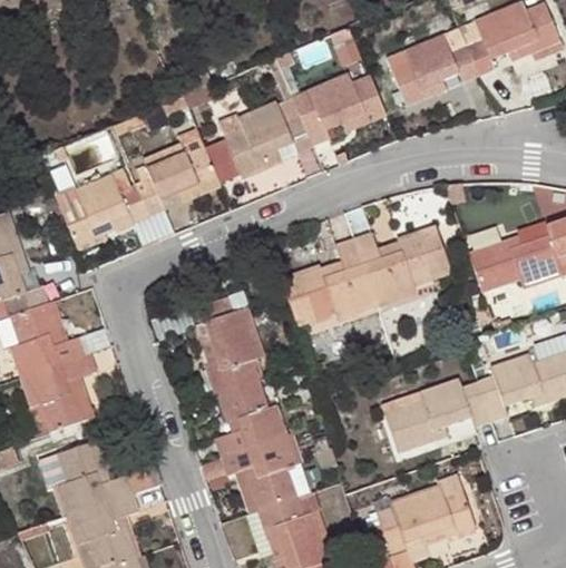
[(513,0),(458,23),(476,72),(495,64),(490,54),(506,48),(519,41),(523,52),(559,36),(545,0),(542,0),(525,7),(523,0),(513,0)]
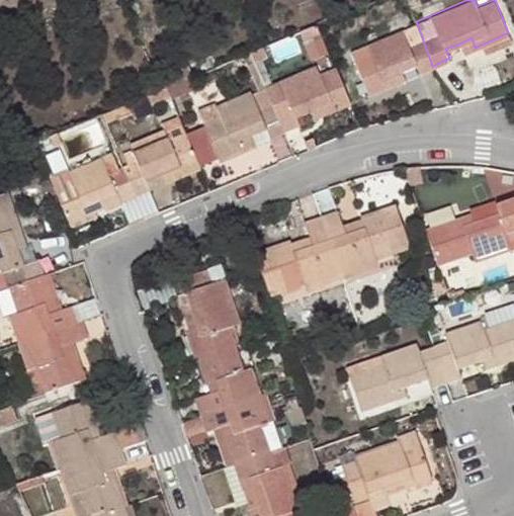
[(432,66),(416,21),(352,49),(370,92),(394,82),(390,72),(402,67),(417,62),(420,71),(432,66)]
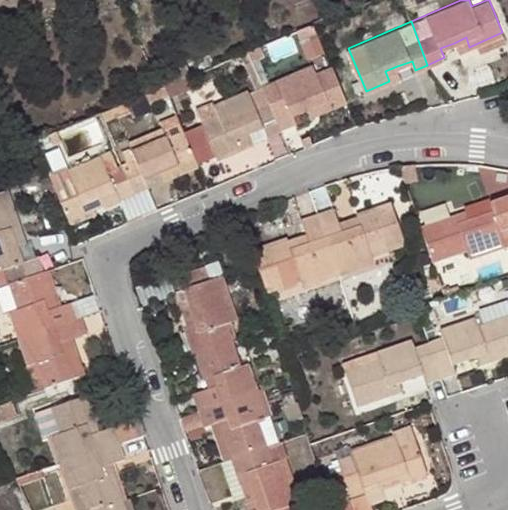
[(306,29),(322,68),(335,63),(320,24),(306,29)]
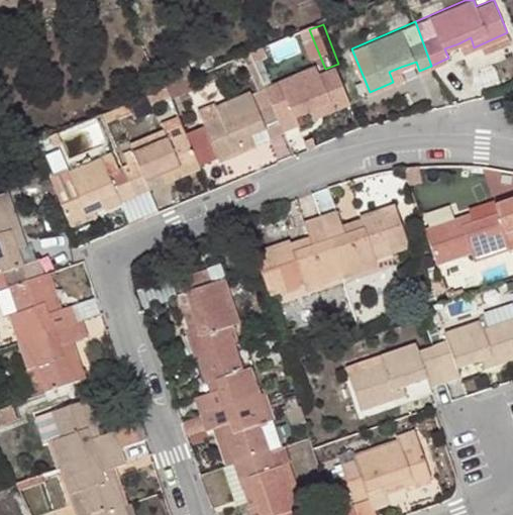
[(512,43),(507,32),(474,47),(478,58),(512,43)]
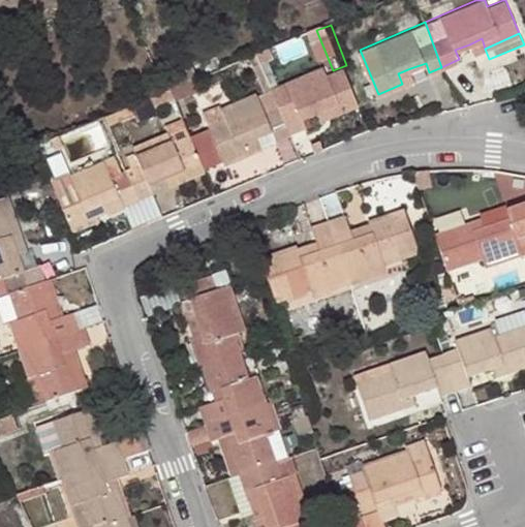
[(473,53),(485,49),(482,38),(469,44),(473,53)]
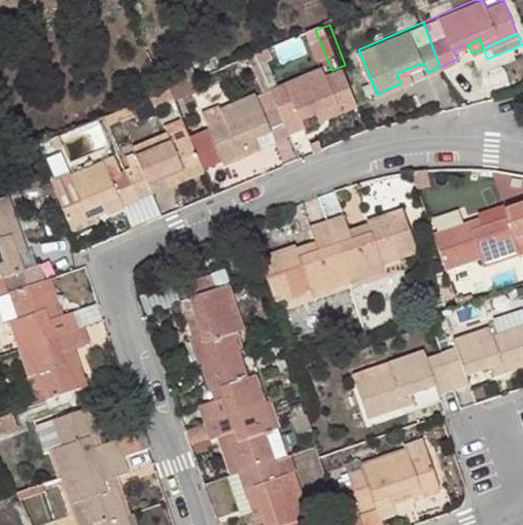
[(271,88),(288,132),(304,125),(301,115),(314,110),(326,105),(329,114),(355,103),(342,68),(324,75),(320,67),(271,88)]
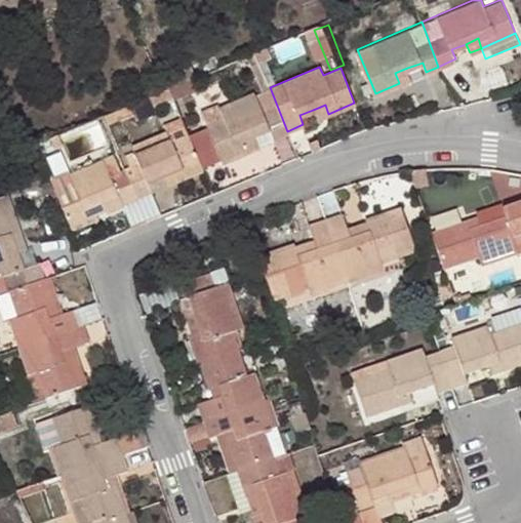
[(412,78),(407,68),(395,73),(399,83),(412,78)]
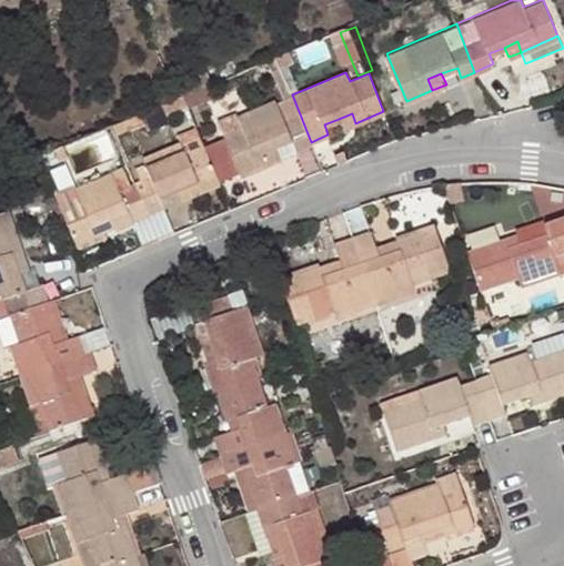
[(212,84),(183,97),(189,111),(219,99),(212,84)]
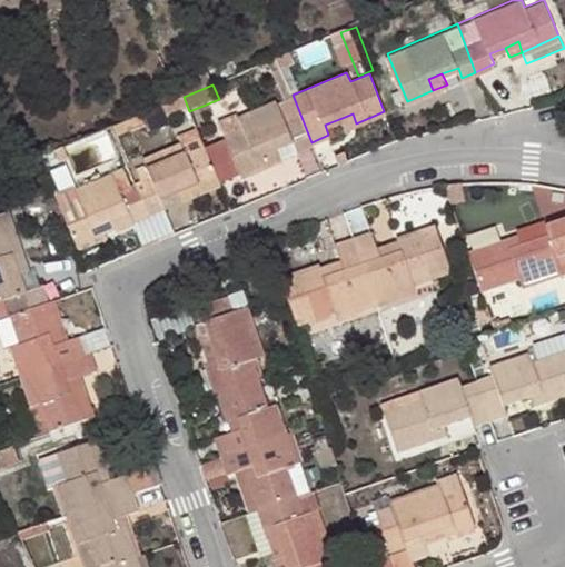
[(238,110),(218,119),(240,172),(269,160),(281,156),(296,149),(311,142),(293,95),(240,117),(238,110)]
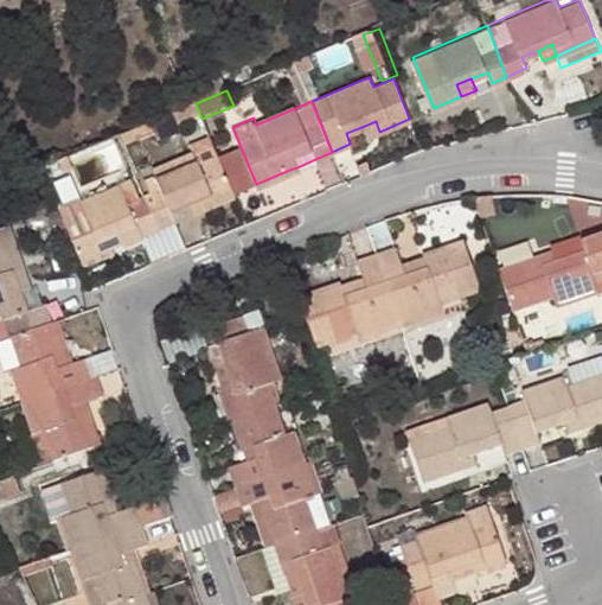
[(376,121),(362,127),(365,138),(379,132),(376,121)]
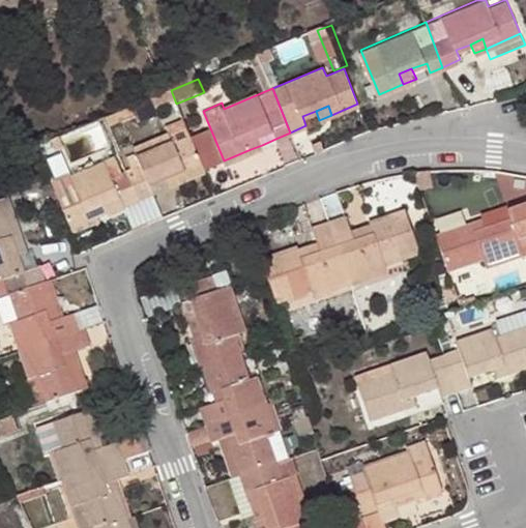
[(133,107),(104,118),(107,127),(119,123),(120,125),(137,117),(133,107)]
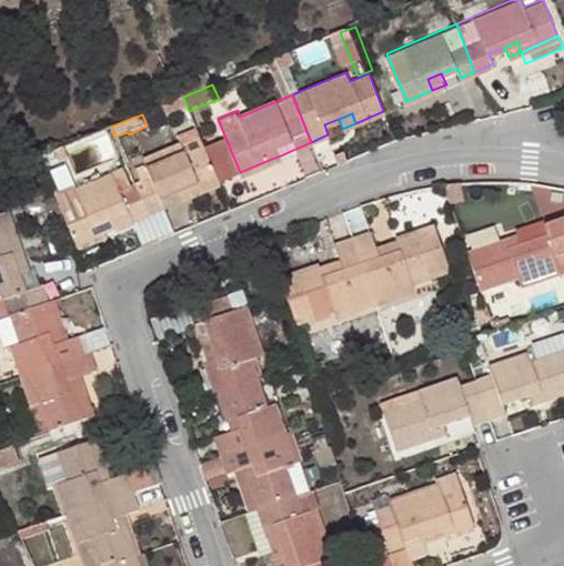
[(150,175),(133,183),(145,213),(163,205),(159,194),(171,190),(185,183),(191,194),(219,182),(203,144),(200,135),(180,142),(143,159),(150,175)]
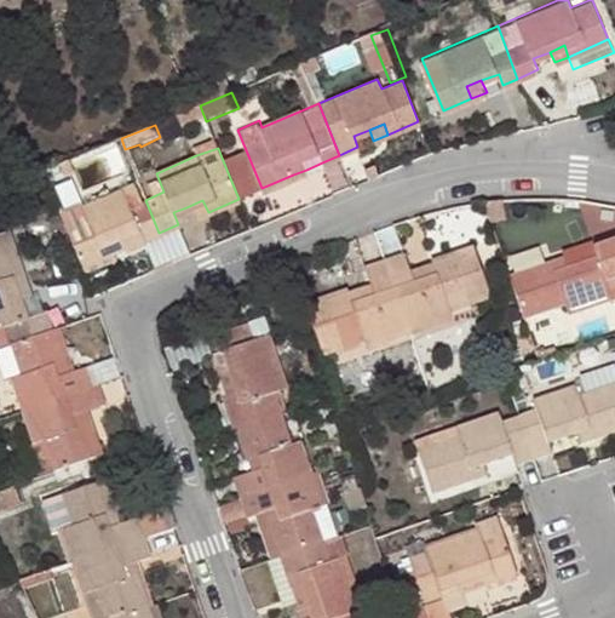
[(159,233),(145,200),(128,207),(120,188),(61,213),(81,264),(111,252),(107,241),(121,235),(128,253),(148,246),(145,239),(159,233)]
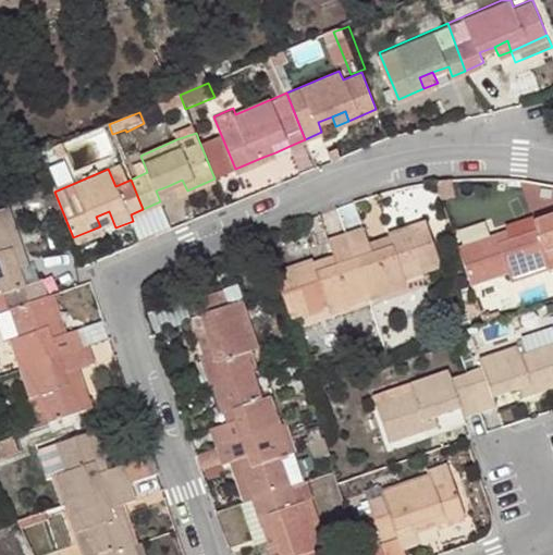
[(172,197),(187,190),(182,180),(168,186),(172,197)]
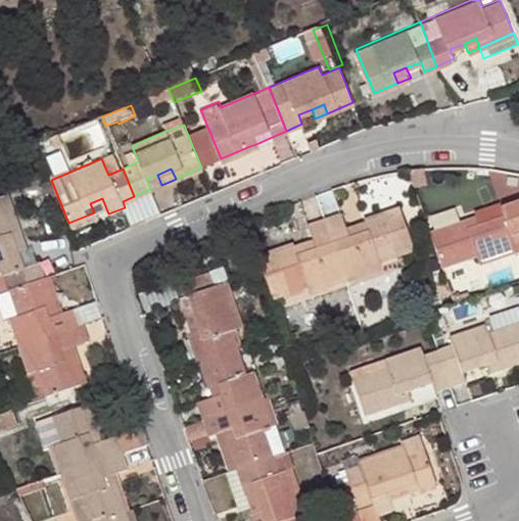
[(146,179),(150,189),(161,185),(157,175),(146,179)]
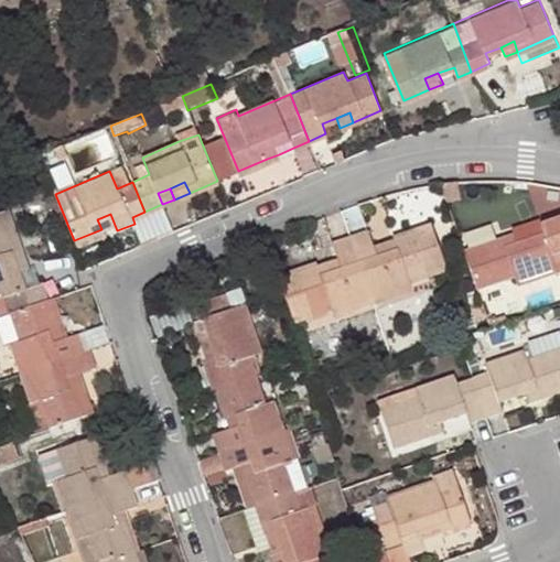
[(9,261),(20,257),(4,212),(0,212),(0,299),(4,313),(6,313),(43,300),(38,283),(30,287),(19,290),(13,274),(9,261)]
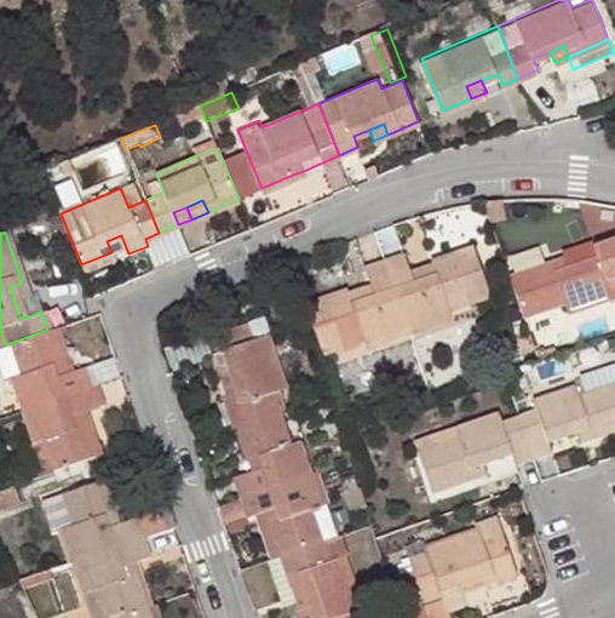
[(111,252),(81,264),(85,272),(128,253),(121,235),(107,241),(111,252)]
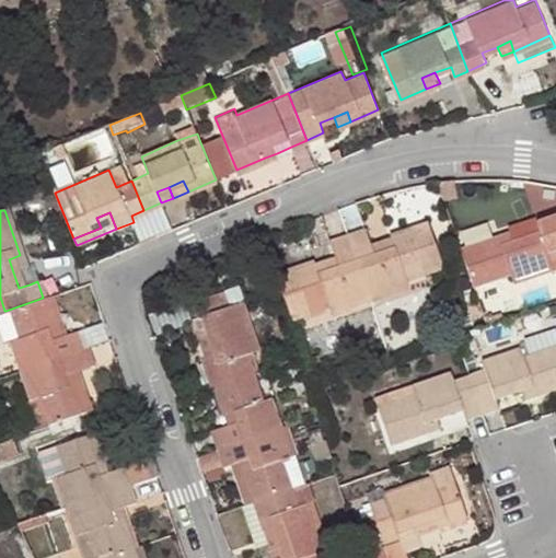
[(498,234),(459,247),(472,285),(511,272),(514,280),(552,268),(555,264),(555,212),(535,219),(539,229),(521,234),(501,242),(498,234)]
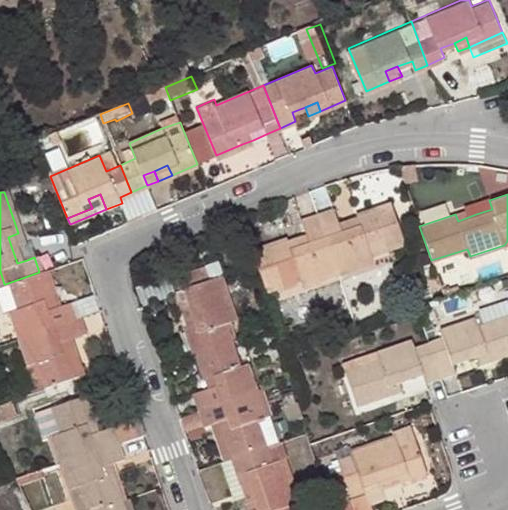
[(474,207),(455,214),(458,221),(476,214),(474,207)]
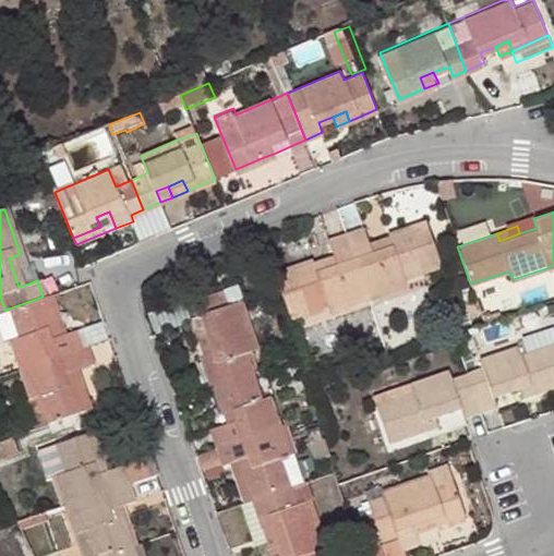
[(346,234),(368,300),(404,288),(398,269),(418,263),(421,272),(440,265),(428,228),(388,240),(392,250),(370,256),(366,246),(361,230),(346,234)]
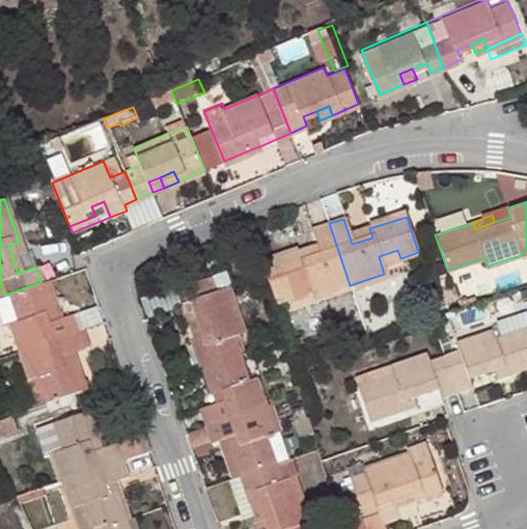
[(312,298),(350,285),(329,223),(312,228),(317,246),(321,255),(300,261),(297,253),(265,265),(278,306),(311,295),(312,298)]
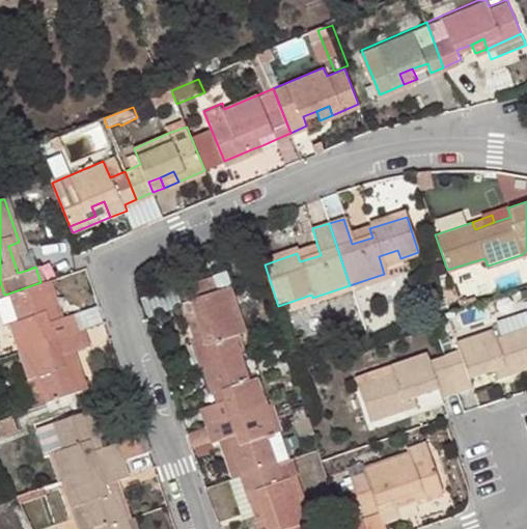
[(369,228),(349,234),(352,244),(372,238),(369,228)]
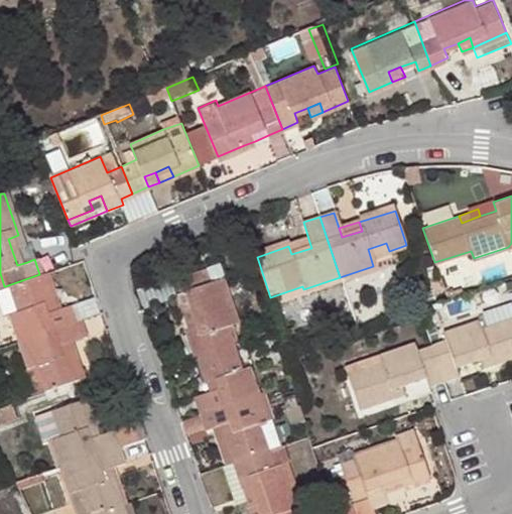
[(22,247),(18,235),(8,239),(12,251),(22,247)]
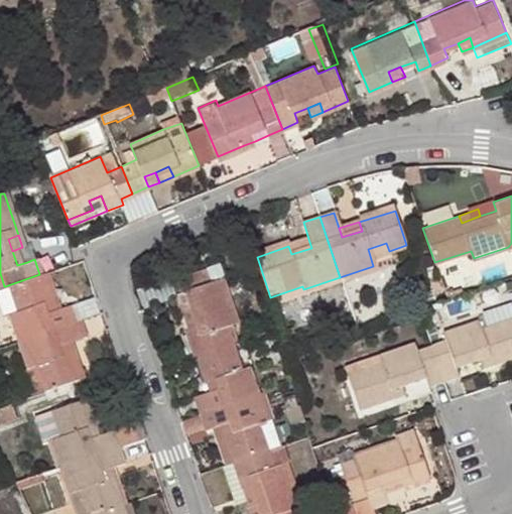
[(308,239),(288,246),(291,254),(311,248),(308,239)]
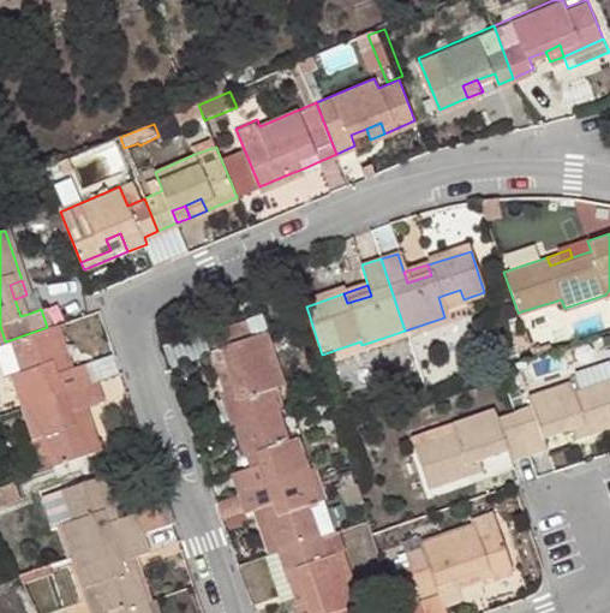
[(21,316),(33,313),(27,295),(15,299),(21,316)]
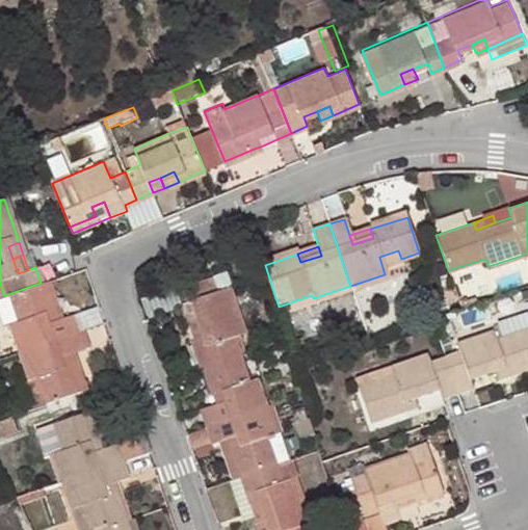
[(194,338),(204,367),(241,354),(236,338),(244,335),(230,290),(225,273),(178,289),(184,306),(192,302),(199,322),(204,336),(194,338)]
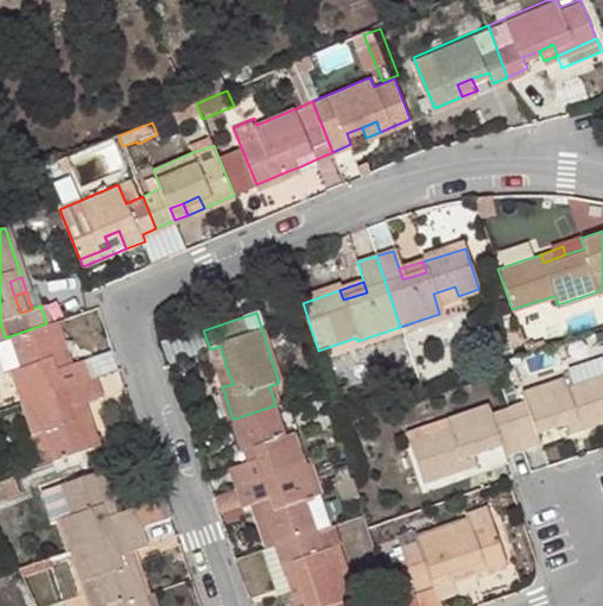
[(17,405),(89,379),(82,361),(69,366),(62,368),(51,373),(46,359),(57,354),(51,336),(46,323),(6,338),(17,368),(6,372),(17,405)]
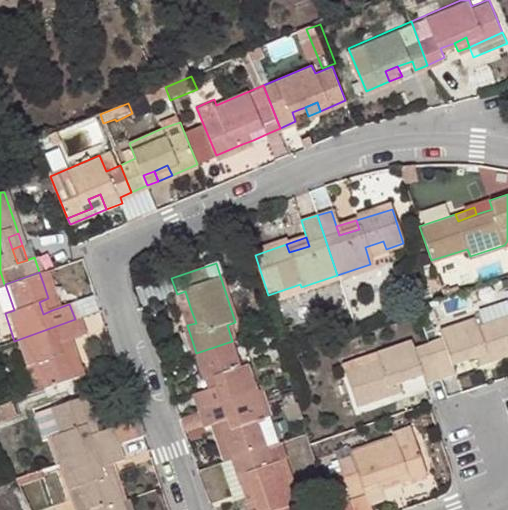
[(49,282),(43,283),(48,298),(52,310),(58,308),(49,282)]
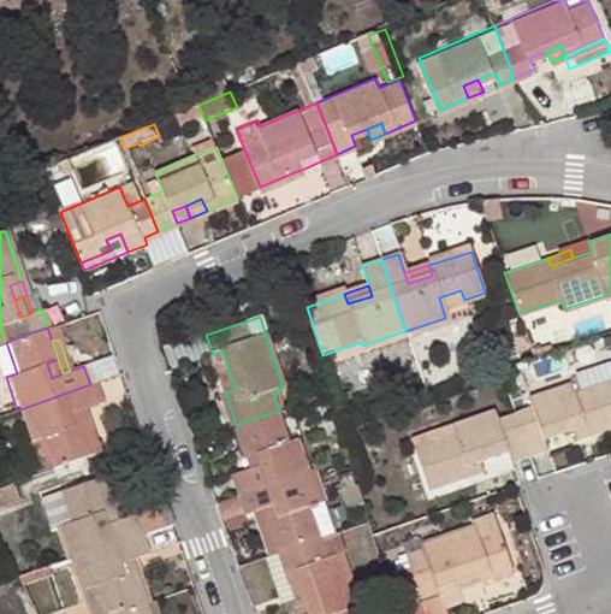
[(0,370),(3,378),(6,377),(17,373),(6,342),(5,342),(0,343),(0,370)]
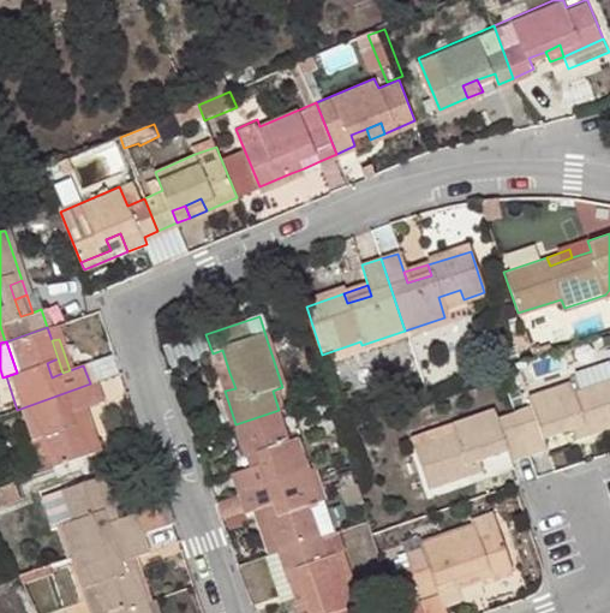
[(97,358),(102,376),(127,370),(123,351),(97,358)]
